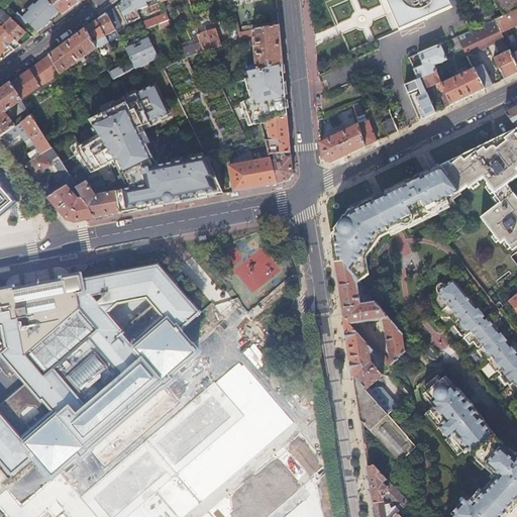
[(49,21),(59,12),(45,0),(39,0),(33,7),(31,4),(27,8),(29,11),(23,17),(17,12),(12,16),(24,27),(27,23),(37,33),(44,26),(45,27),(50,22),(49,21)]
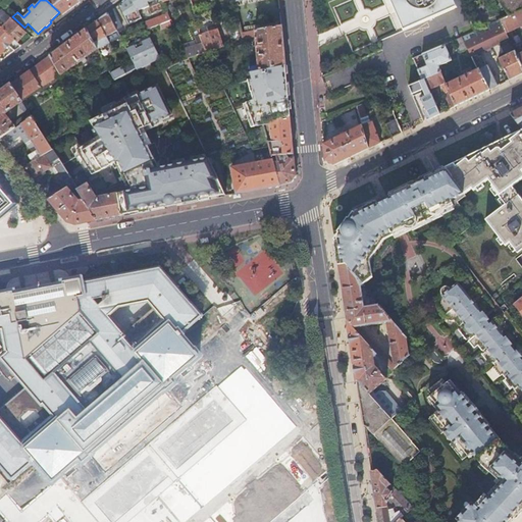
[(62,15),(77,4),(73,0),(46,0),(59,12),(62,15)]
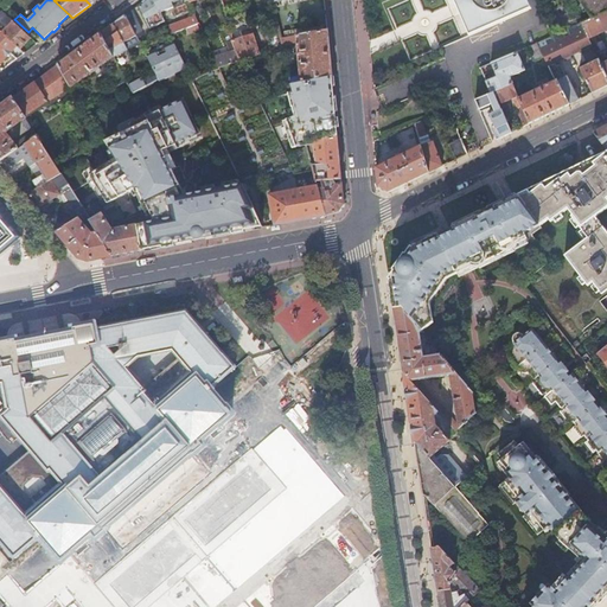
[(153,0),(145,0),(138,6),(149,30),(165,23),(161,14),(153,0)]
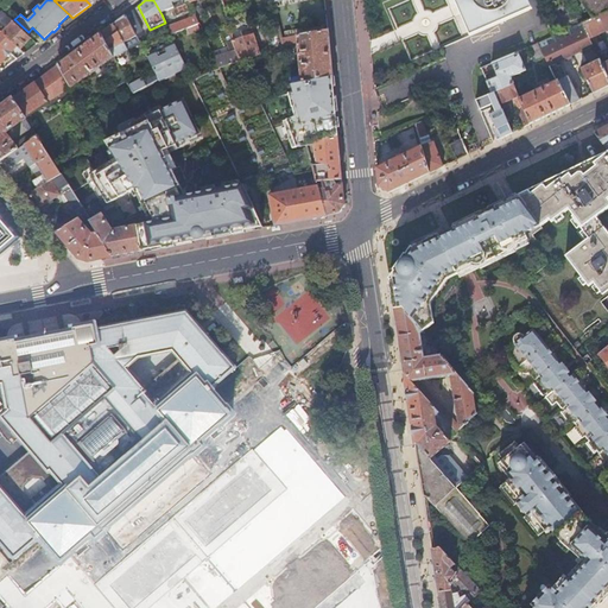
[(153,0),(162,14),(189,2),(190,2),(188,0),(153,0)]
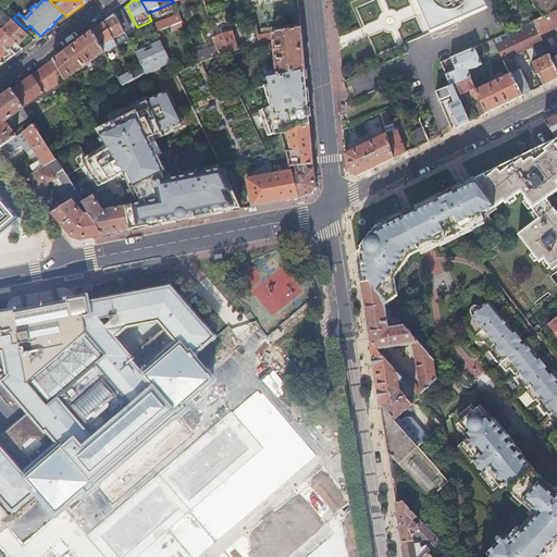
[(491,3),(489,0),(416,0),(419,7),(430,31),(491,3)]
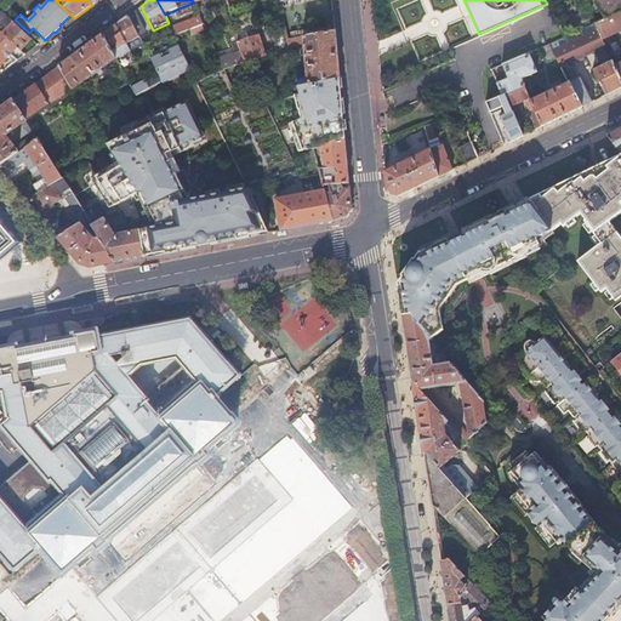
[(591,0),(604,20),(615,15),(605,0),(591,0)]
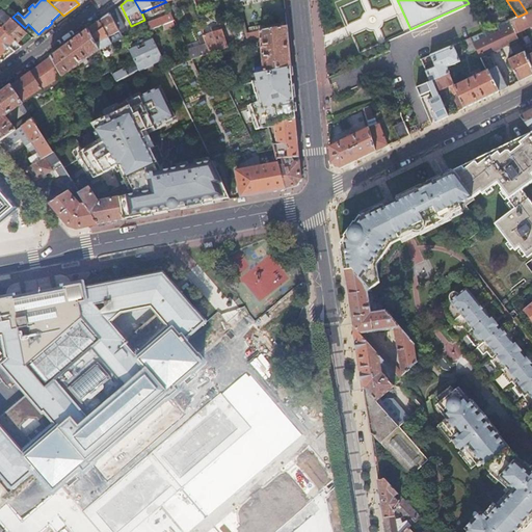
[(531,0),(519,0),(527,12),(531,10),(531,9),(531,8),(531,0)]
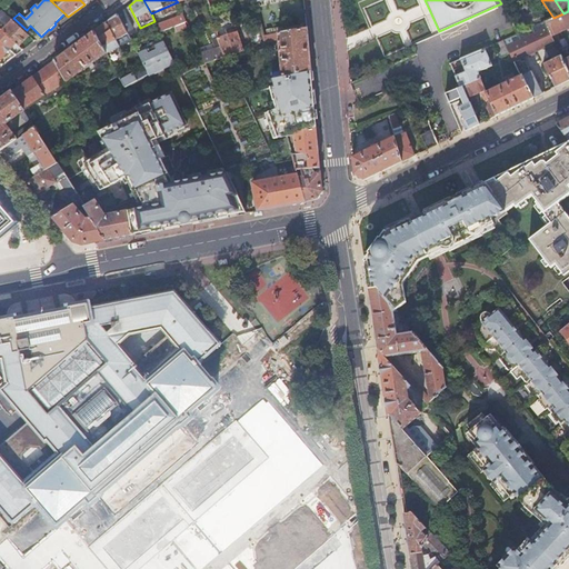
[(117,15),(128,35),(135,31),(129,20),(123,9),(117,15)]
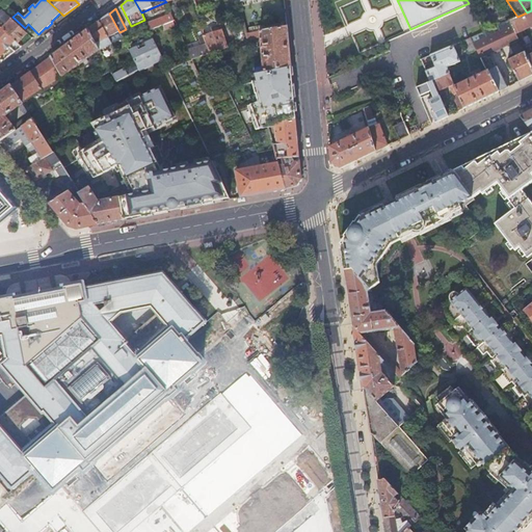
[(26,33),(2,9),(0,11),(0,28),(14,41),(17,44),(26,33)]
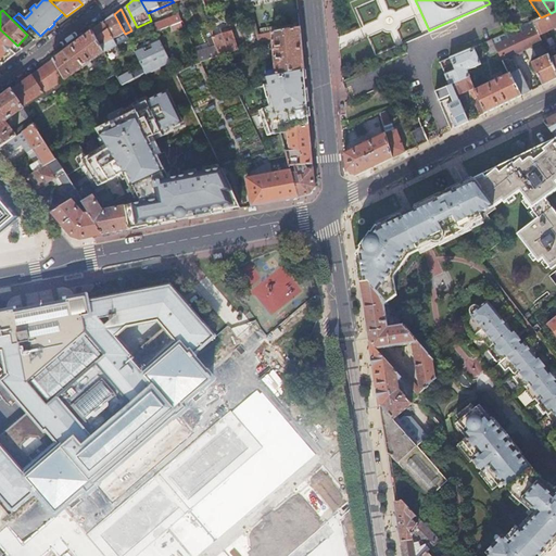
[(551,30),(555,27),(555,11),(551,13),(541,17),(533,21),(531,22),(534,26),(539,36),(551,30)]
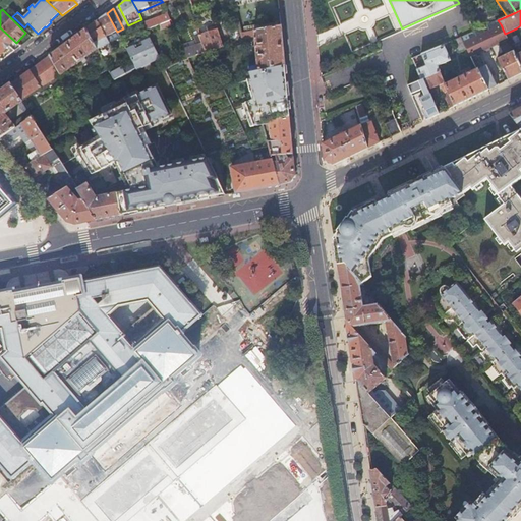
[(52,23),(62,15),(59,12),(50,21),(51,22),(52,23)]
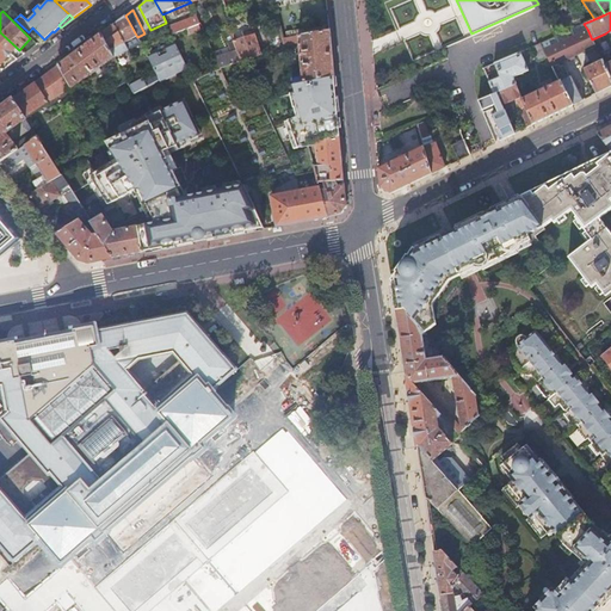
[(125,16),(113,24),(124,44),(127,49),(128,50),(140,43),(137,37),(125,16)]
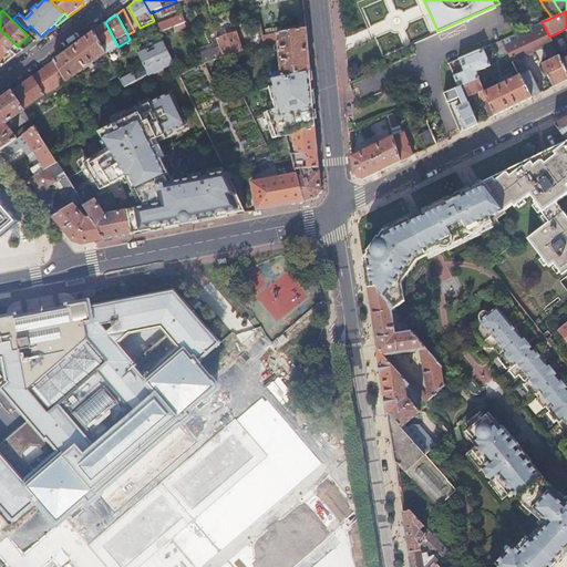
[(156,26),(160,32),(185,23),(183,17),(156,26)]
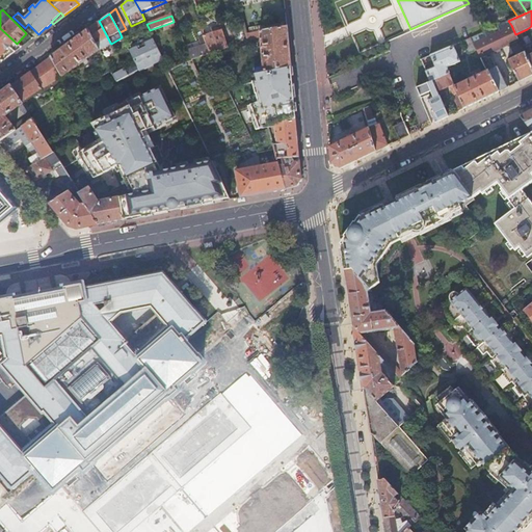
[(99,21),(87,30),(95,42),(99,50),(110,43),(108,38),(99,21)]
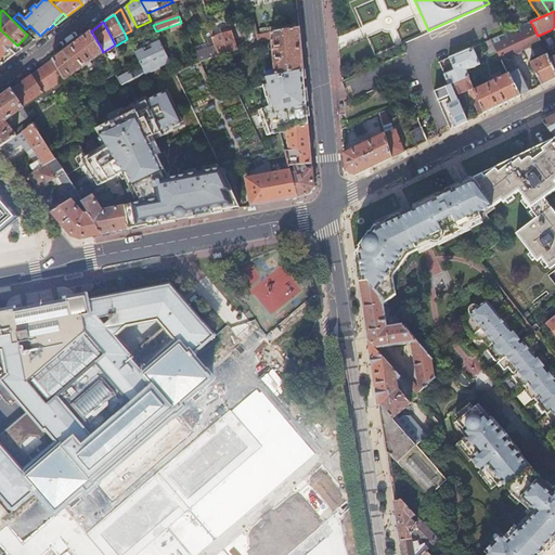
[(493,44),(533,26),(530,22),(505,33),(491,39),(489,39),(492,46),(493,44)]
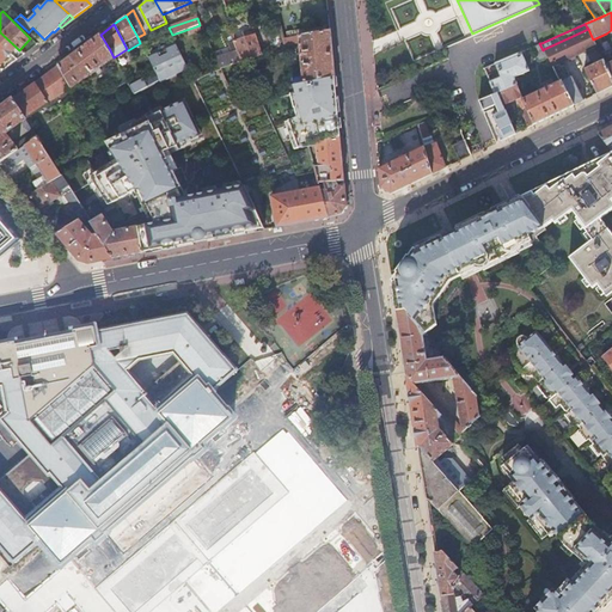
[(234,42),(237,50),(242,63),(262,56),(252,25),(249,26),(252,36),(234,42)]
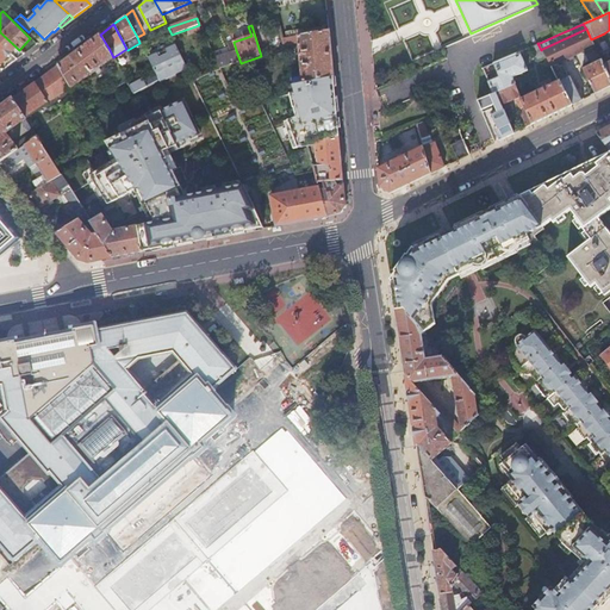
[(549,66),(555,63),(593,45),(591,39),(586,29),(542,49),(541,50),(543,55),(545,55),(549,66)]
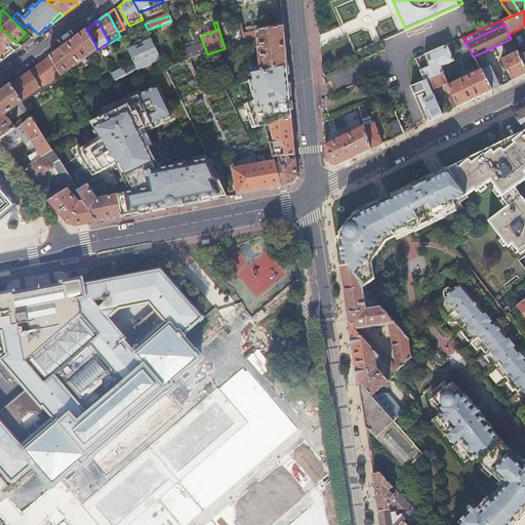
[(241,34),(243,40),(250,39),(250,38),(255,37),(256,45),(254,46),(254,49),(256,50),(257,50),(258,66),(249,67),(251,73),(259,71),(265,70),(286,66),(282,26),(266,30),(241,34)]
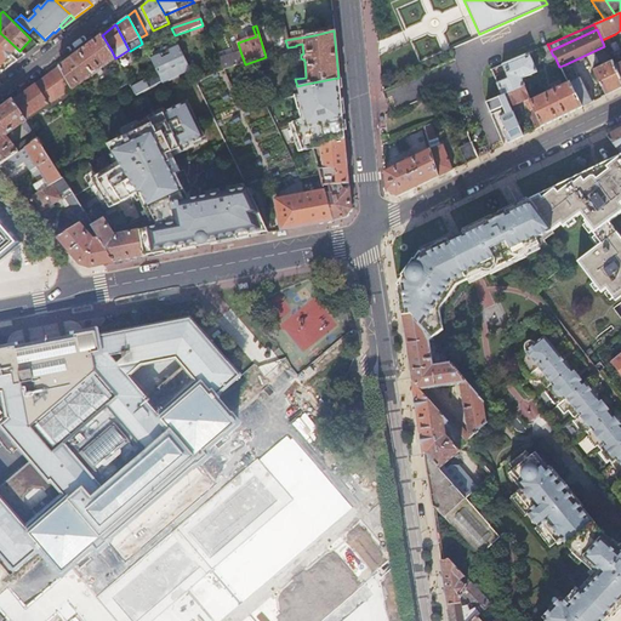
[(0,64),(16,47),(0,33),(0,64)]
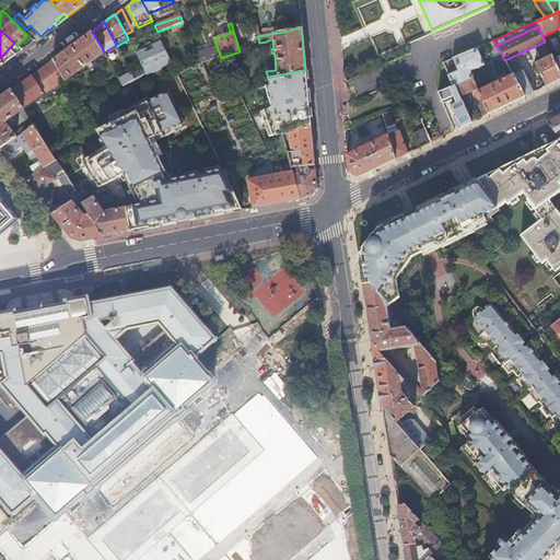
[(559,49),(559,42),(555,31),(543,36),(545,42),(547,45),(549,51),(551,55),(559,49)]
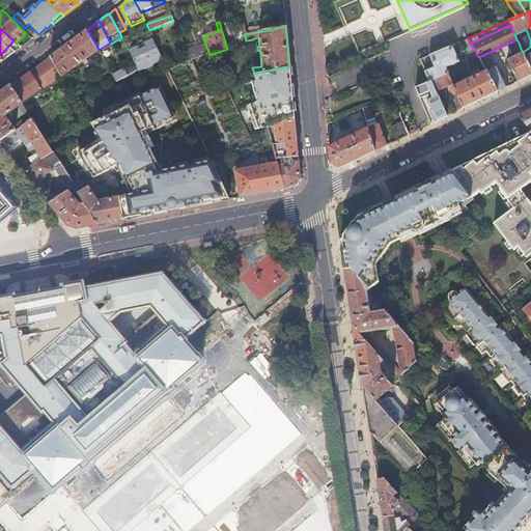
[(74,39),(50,58),(62,77),(62,78),(83,62),(85,65),(88,63),(86,60),(99,50),(94,42),(87,30),(74,39)]
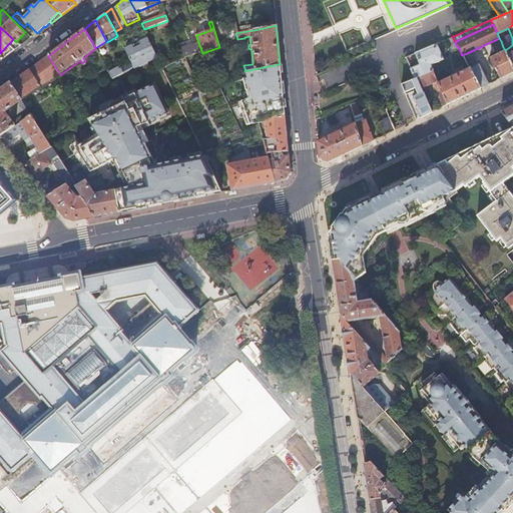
[(130,62),(133,67),(134,69),(146,63),(158,58),(147,35),(123,46),(130,62)]
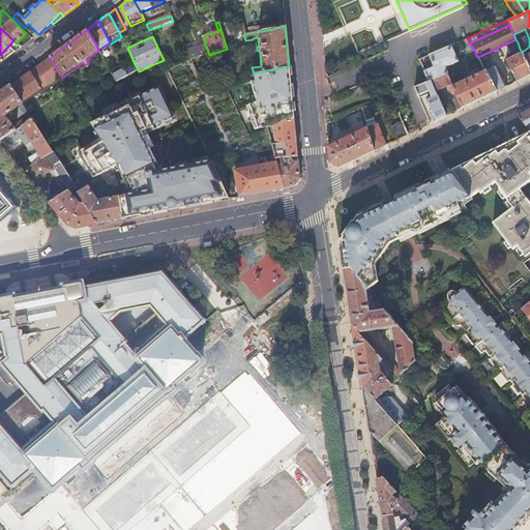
[(470,43),(467,37),(461,40),(466,51),(472,48),(470,43)]
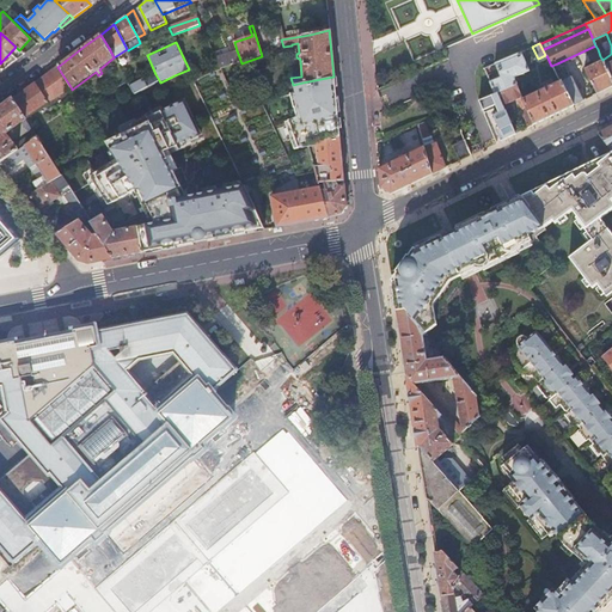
[(589,61),(600,56),(598,49),(586,54),(586,55),(585,56),(587,62),(589,61)]
